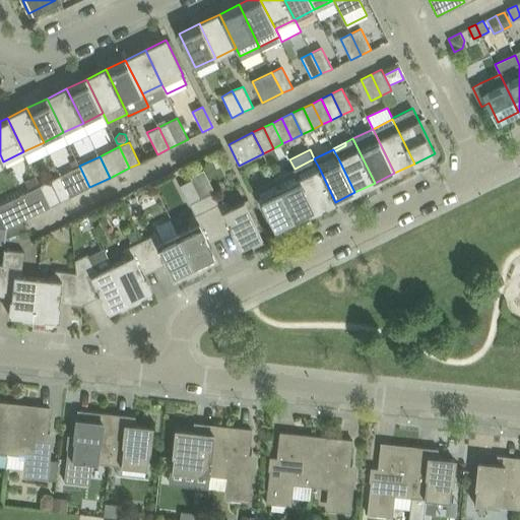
[(314,158),(295,169),(299,178),(316,211),(335,202),(319,168),(315,160),(314,158)]
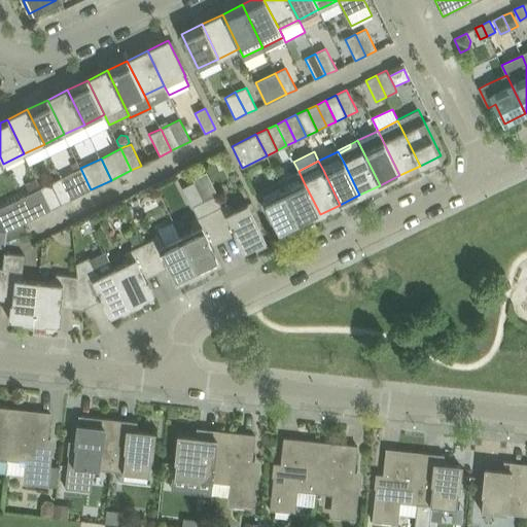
[(80,168),(61,178),(71,200),(91,189),(80,168)]
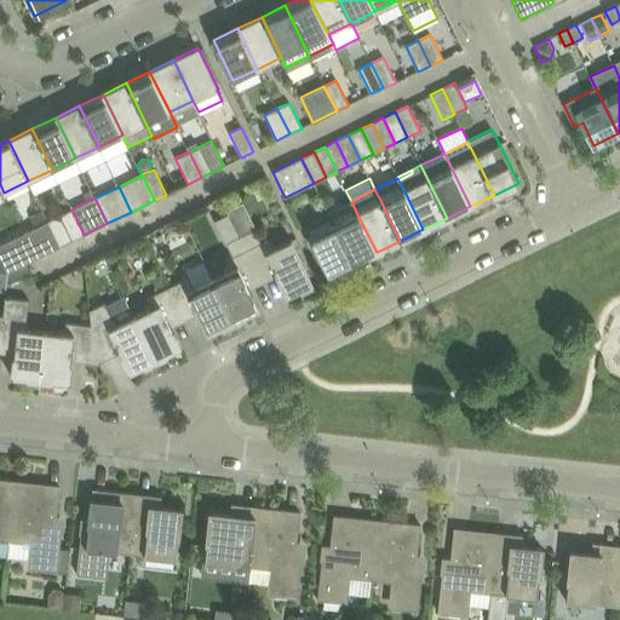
[(351,201),(327,212),(333,223),(352,264),(377,252),(356,212),(351,201)]
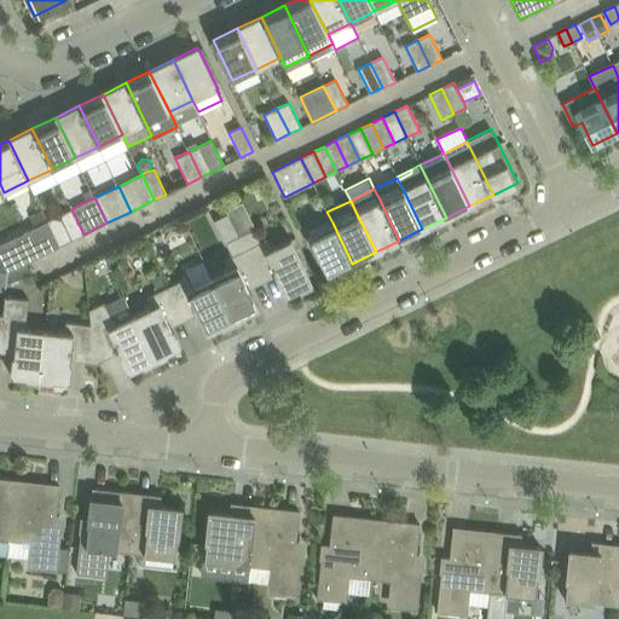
[(71,209),(47,220),(59,246),(84,235),(71,209)]
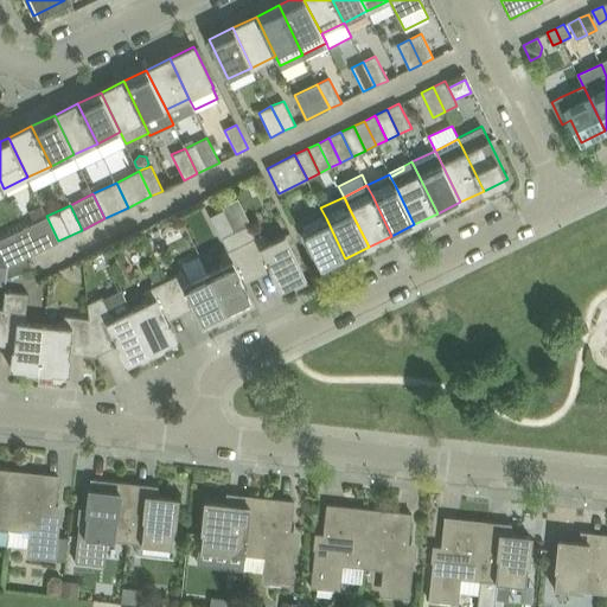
[(320,208),(296,219),(302,230),(311,248),(321,269),(345,259),(326,218),(320,208)]
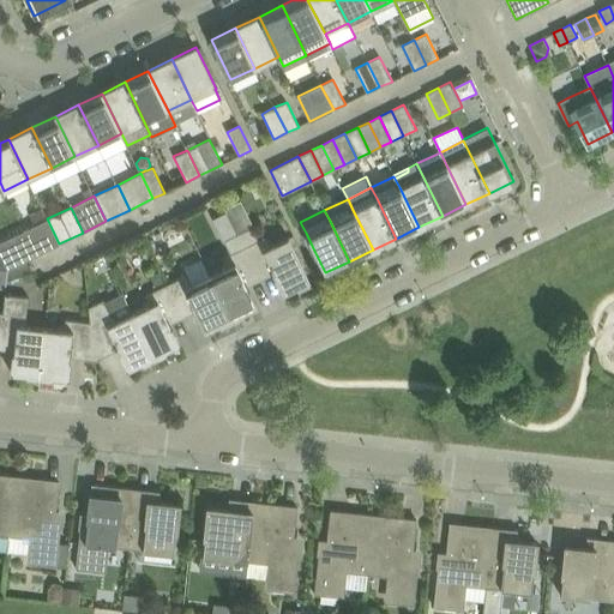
[(214,220),(224,240),(238,233),(234,224),(228,212),(214,220)]
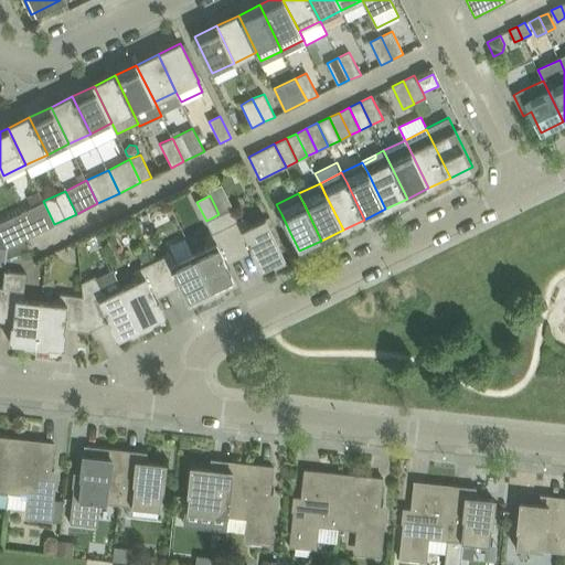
[(227,200),(215,206),(219,214),(232,209),(227,200)]
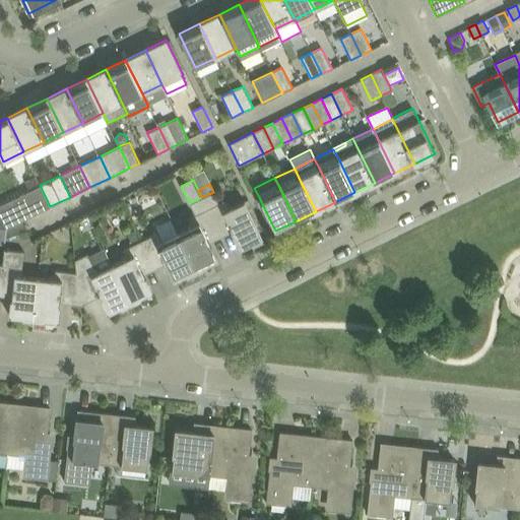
[(50,206),(40,185),(0,203),(0,215),(6,228),(50,206)]
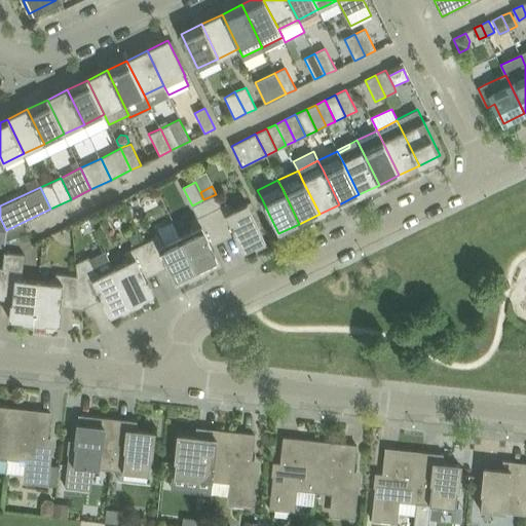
[(216,194),(203,199),(221,234),(232,228),(243,251),(265,240),(248,202),(234,209),(227,202),(221,205),(216,194)]
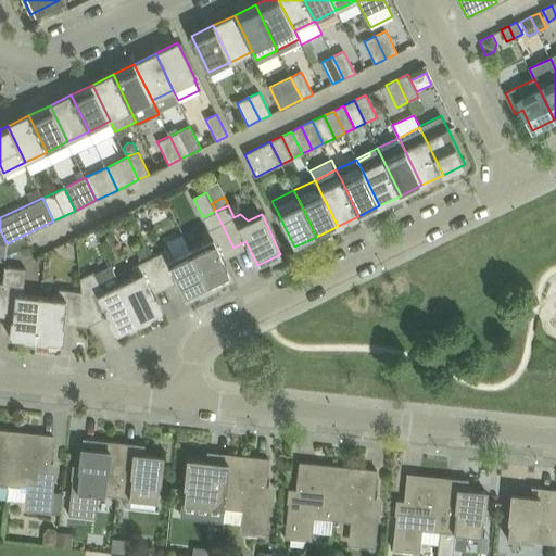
[(203,242),(190,249),(210,289),(232,277),(220,253),(234,248),(215,211),(203,217),(209,229),(202,232),(203,242)]
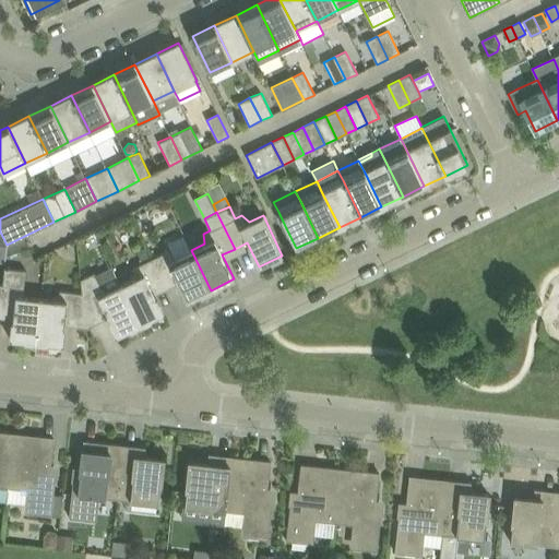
[(7,246),(6,256),(28,248),(23,237),(7,246)]
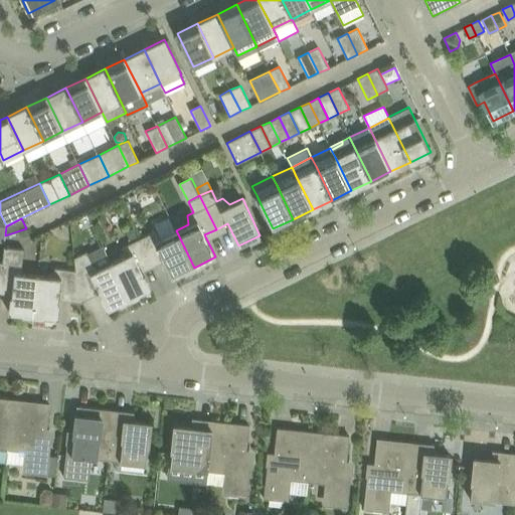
[(133,228),(127,230),(131,238),(137,235),(133,228)]
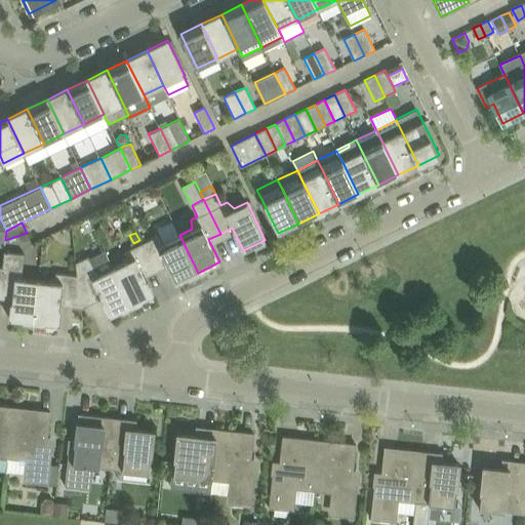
[(160,234),(143,243),(154,267),(165,260),(176,283),(198,273),(179,235),(167,241),(160,234)]
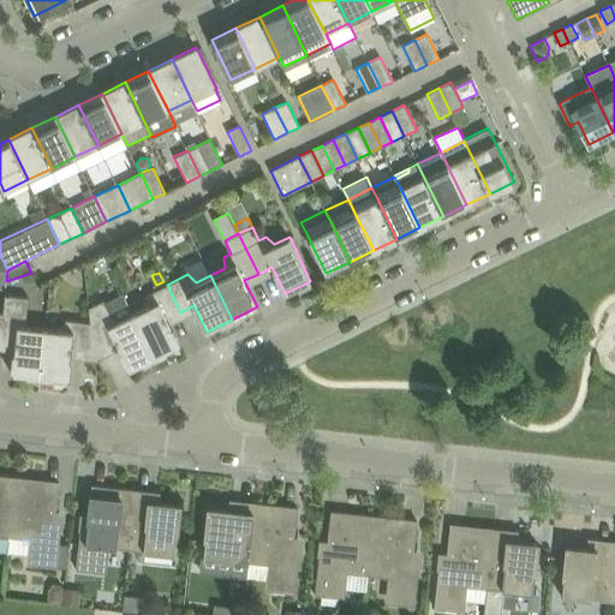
[(148,306),(132,314),(154,357),(180,345),(167,318),(180,312),(167,285),(145,294),(148,306)]
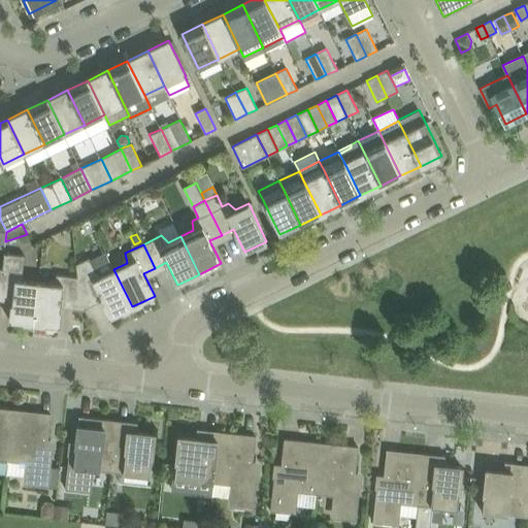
[(10,321),(34,323),(39,282),(25,279),(23,271),(25,255),(4,253),(2,268),(0,293),(0,294),(12,296),(10,321)]
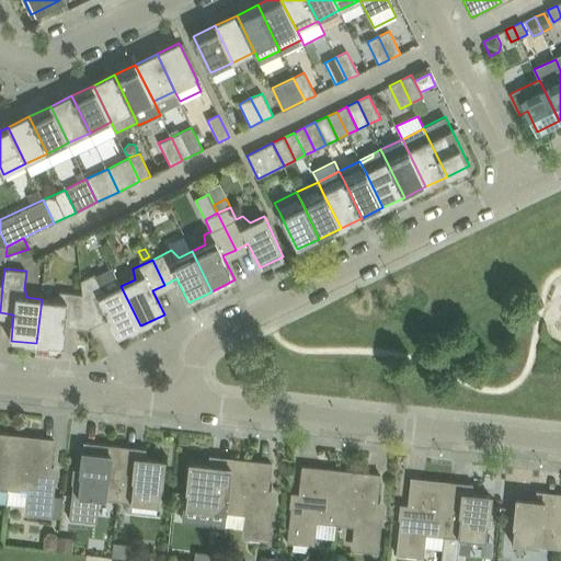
[(81,282),(82,294),(87,322),(105,313),(117,338),(140,325),(121,286),(107,293),(101,285),(95,274),(81,282)]
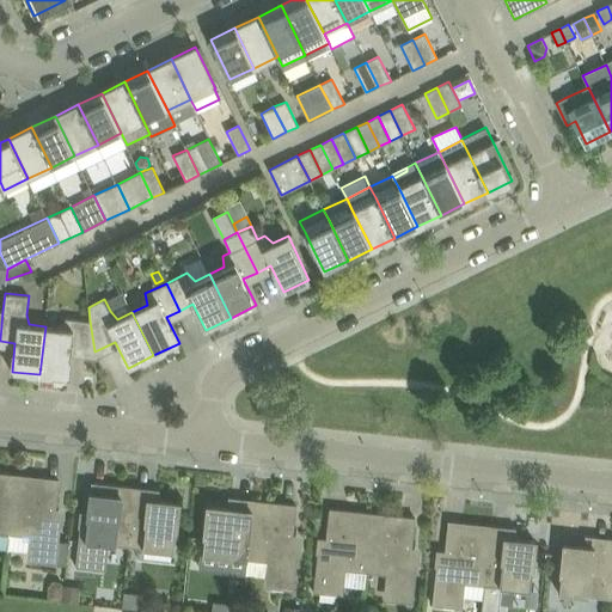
[(46,326),(40,374),(68,378),(71,349),(95,352),(90,320),(66,318),(61,328),(46,326)]
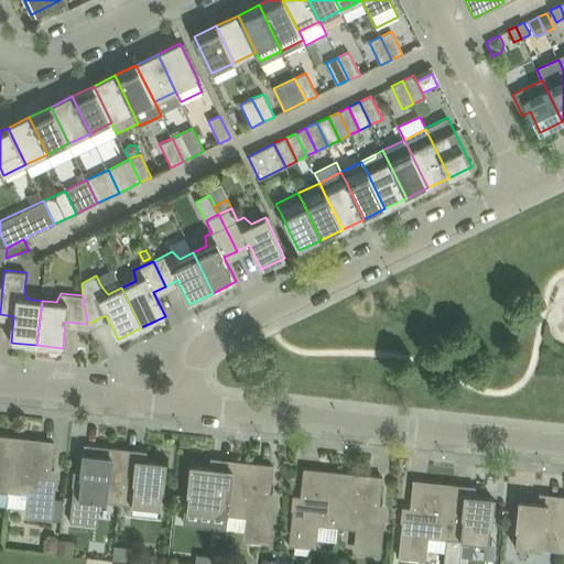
[(0,505),(7,507),(9,491),(14,438),(0,436),(0,505)]
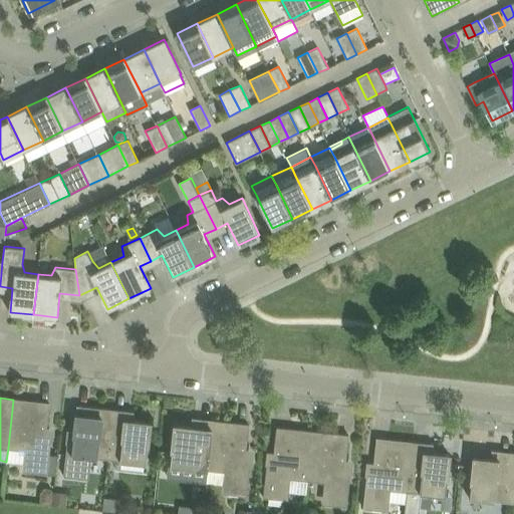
[(13,400),(8,448),(30,450),(27,472),(47,474),(55,475),(57,455),(49,454),(51,436),(46,435),(49,403),(13,400)]
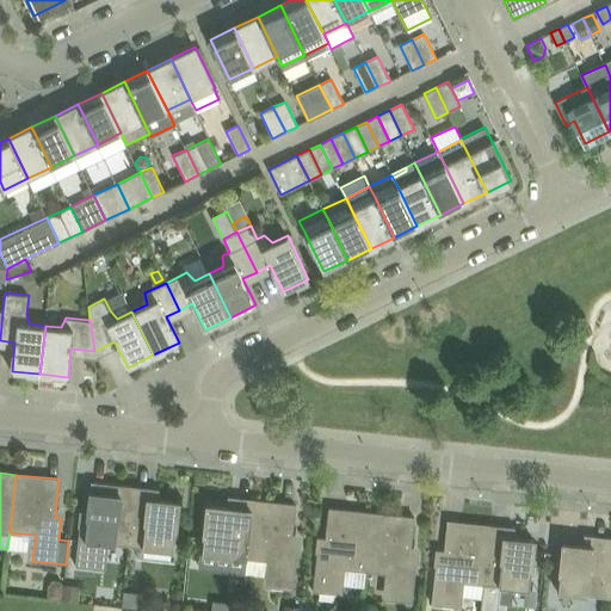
[(129,545),(134,497),(135,487),(91,482),(87,520),(80,520),(75,565),(99,568),(103,542),(129,545)]
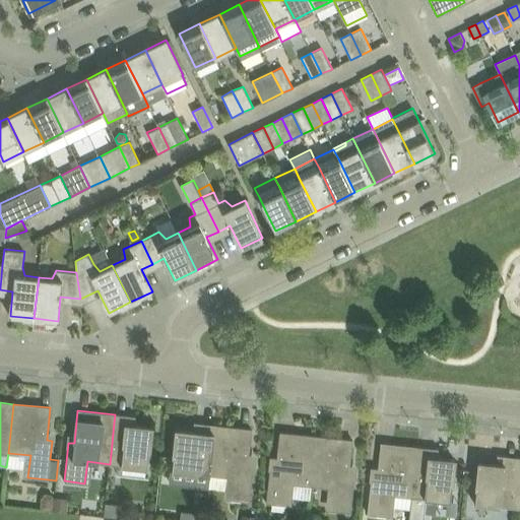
[(151,427),(114,423),(110,464),(147,468),(151,427)]
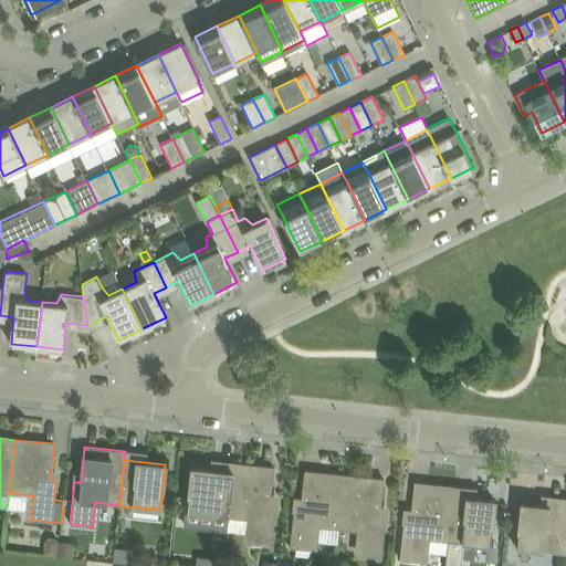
[(232,472),(228,516),(252,520),(250,543),(272,545),(276,503),(271,503),(274,468),(233,463),(232,472)]
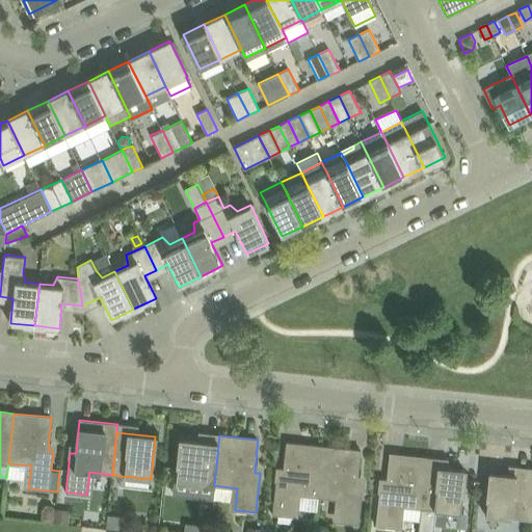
[(176,481),(214,485),(218,444),(180,440),(176,481)]
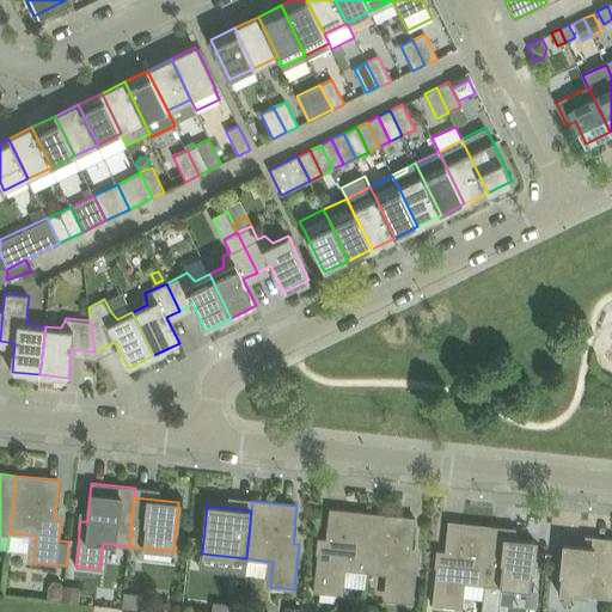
[(340,569),(366,571),(372,514),(329,509),(325,548),(318,546),(313,592),(337,594),(340,569)]
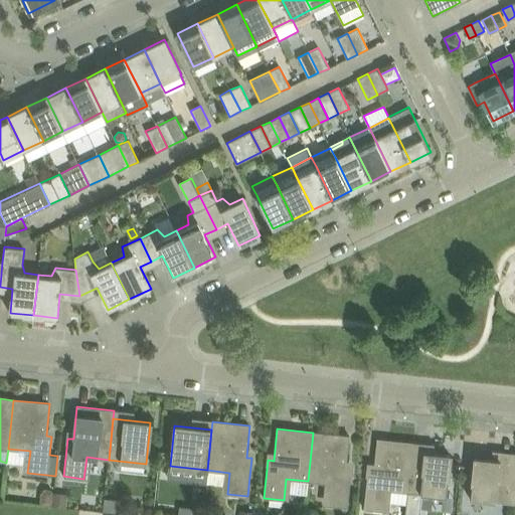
[(313,433),(308,481),(330,483),(327,505),(347,507),(352,469),(346,468),(349,437),(313,433)]
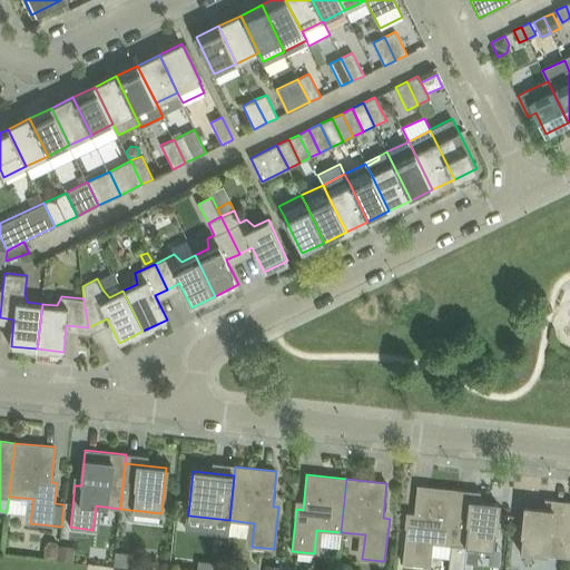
[(452,544),(458,499),(459,490),(418,485),(413,521),(408,521),(402,563),(425,566),(428,541),(452,544)]
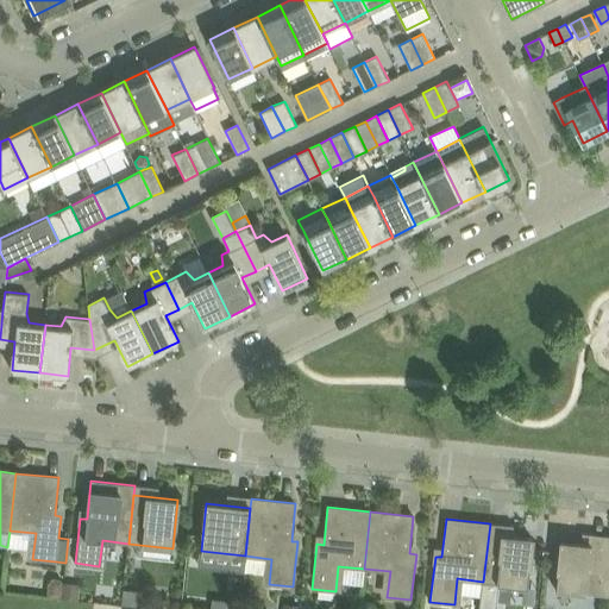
[(489,533),(483,582),(479,608),(496,608),(498,583),(527,586),(533,538),(489,533)]
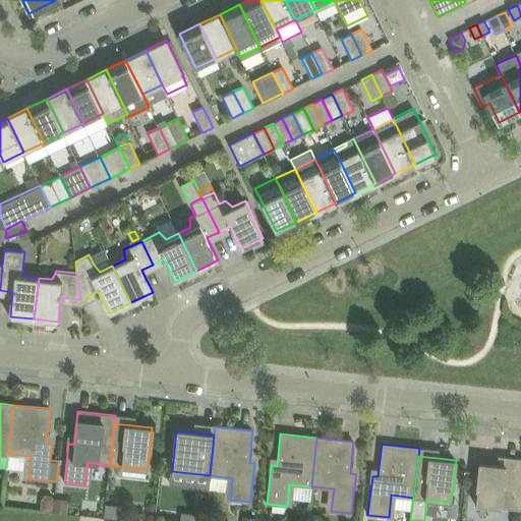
[(475,505),(513,508),(517,467),(479,463),(475,505)]
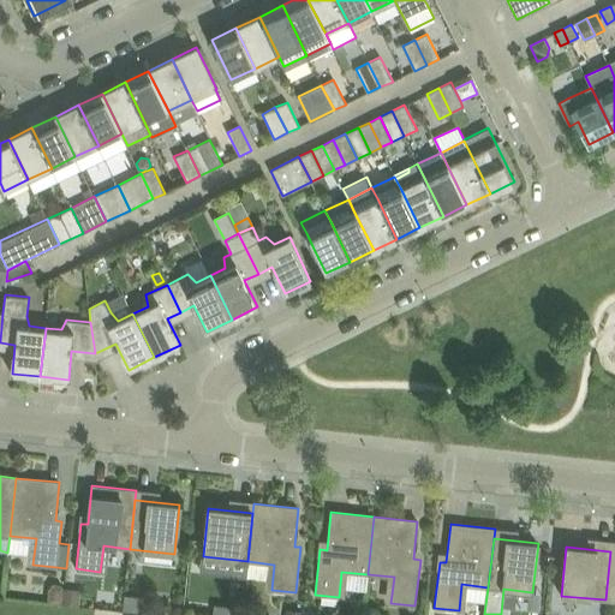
[(49,589),(48,602),(59,603),(63,599),(64,591),(60,585),(54,585),(49,589)]
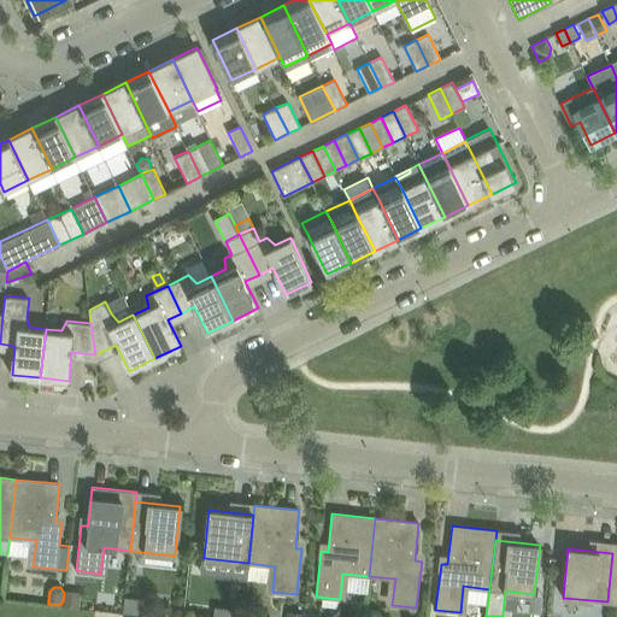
[(66,591),(64,606),(80,607),(81,592),(66,591)]
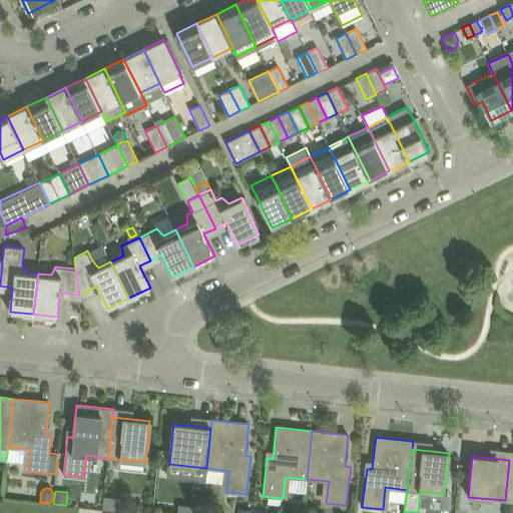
[(103,496),(102,510),(115,511),(116,498),(103,496)]
